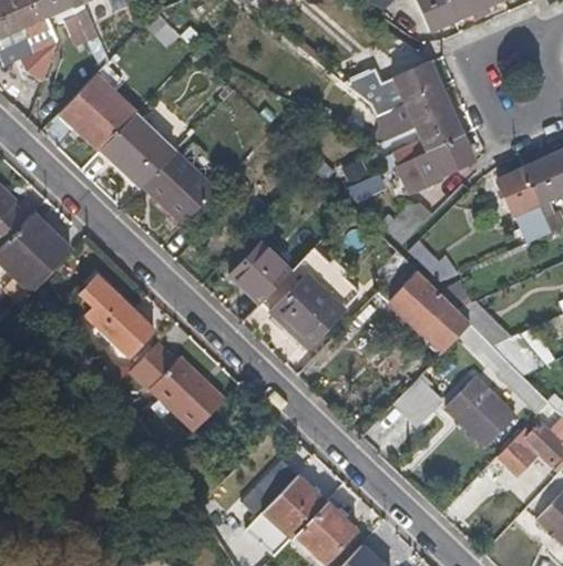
[(34,52),(22,27),(10,0),(0,0),(0,42),(3,49),(0,49),(0,53),(4,65),(22,58),(34,52)]
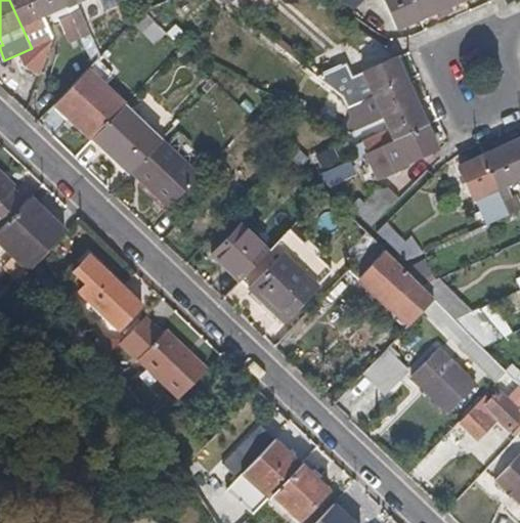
[(54,37),(45,15),(37,0),(9,0),(20,25),(32,48),(20,53),(26,67),(41,75),(49,50),(54,37)]
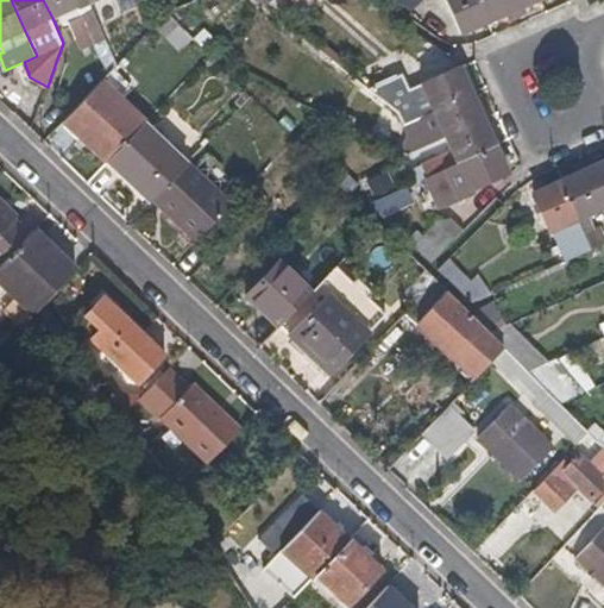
[(76,6),(74,0),(43,0),(52,18),(60,14),(76,6)]
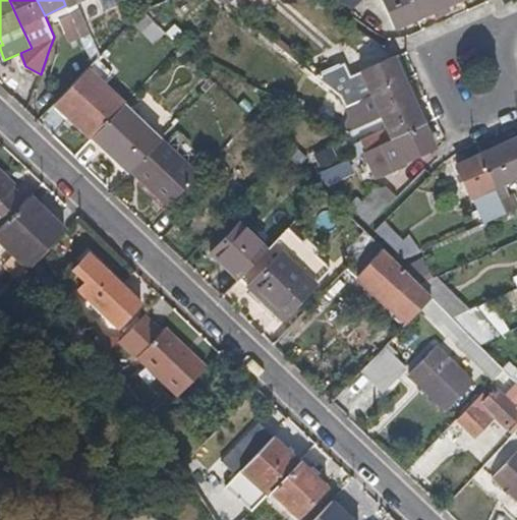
[(417,17),(409,0),(381,0),(394,26),(402,23),(417,17)]
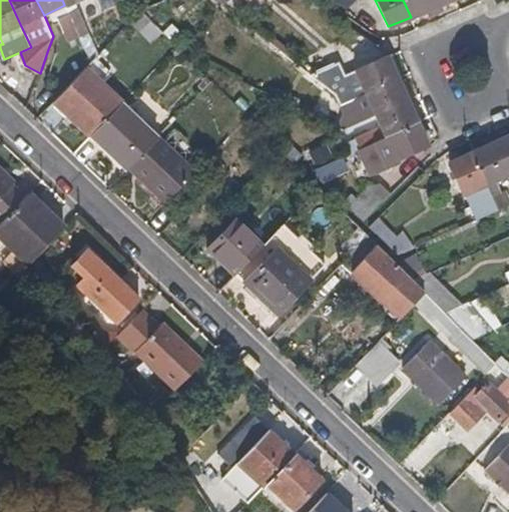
[(432,7),(429,0),(403,0),(411,17),(426,10),(432,7)]
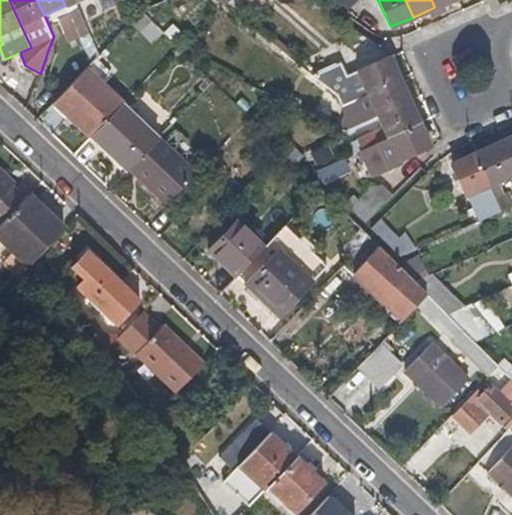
[(80,9),(76,1),(65,5),(69,13),(80,9)]
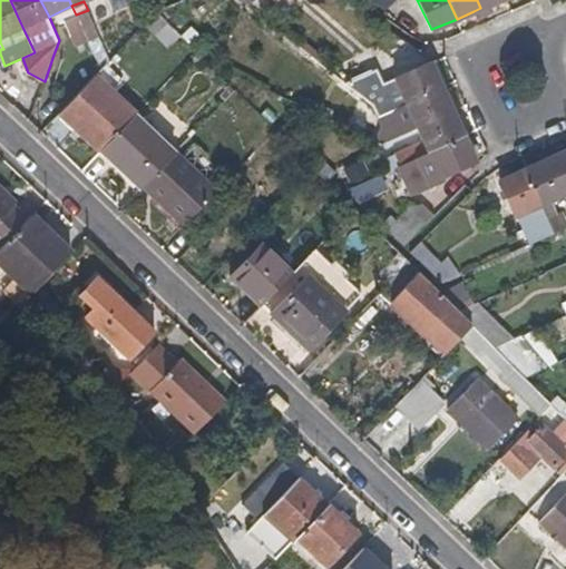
[(76,15),(71,6),(56,13),(59,21),(64,20),(76,15)]
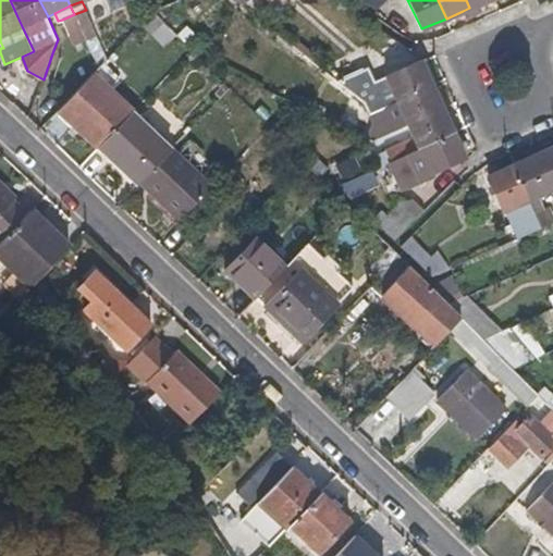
[(480,15),(476,5),(469,8),(474,17),(480,15)]
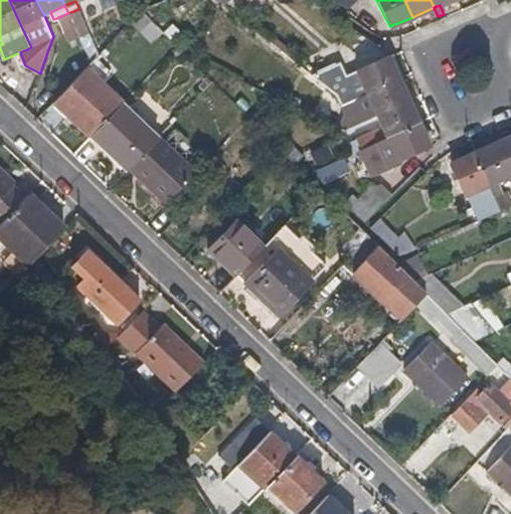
[(438,16),(434,7),(428,10),(430,15),(432,19),(438,16)]
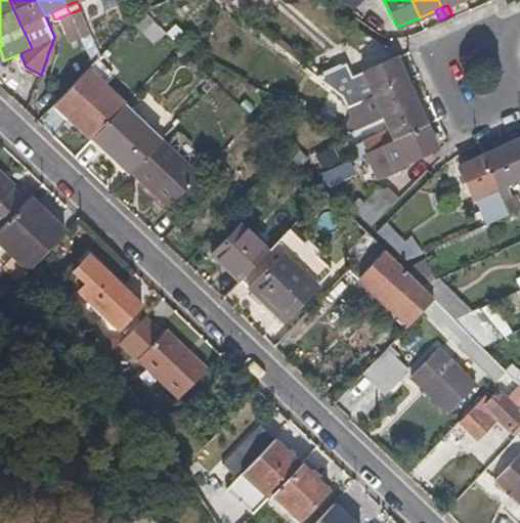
[(87,24),(81,9),(70,13),(77,29),(87,24)]
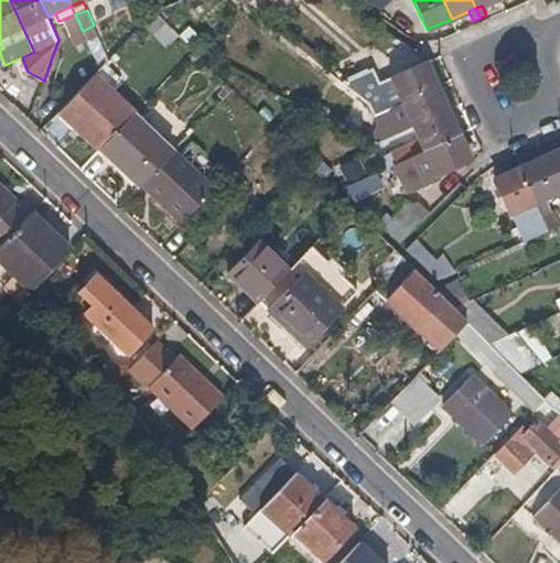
[(83,31),(75,14),(63,20),(70,36),(83,31)]
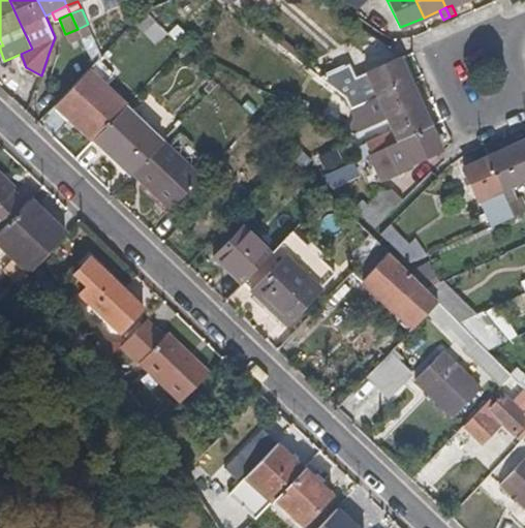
[(304,49),(288,36),(281,44),(298,58),(304,49)]
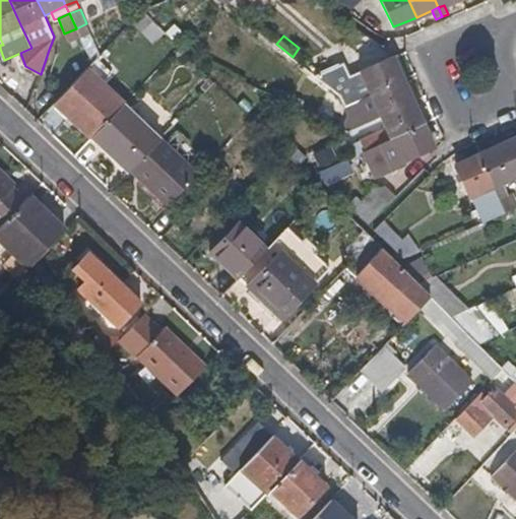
[(371,94),(402,80),(393,58),(386,60),(375,65),(350,76),(344,64),(317,76),(336,92),(341,93),(344,106),(359,100),(371,94)]
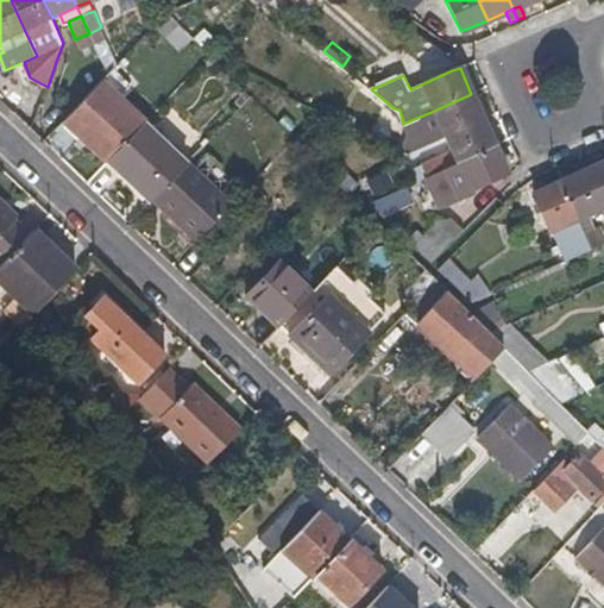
[(145,121),(101,81),(64,119),(108,162),(145,121)]
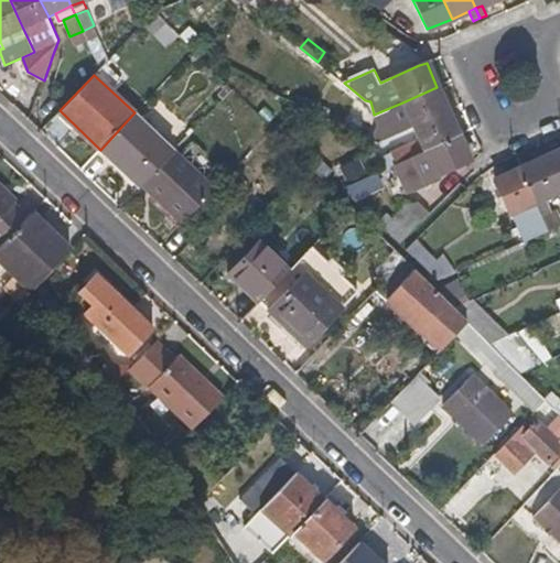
[(448,110),(437,87),(402,103),(412,127),(448,110)]
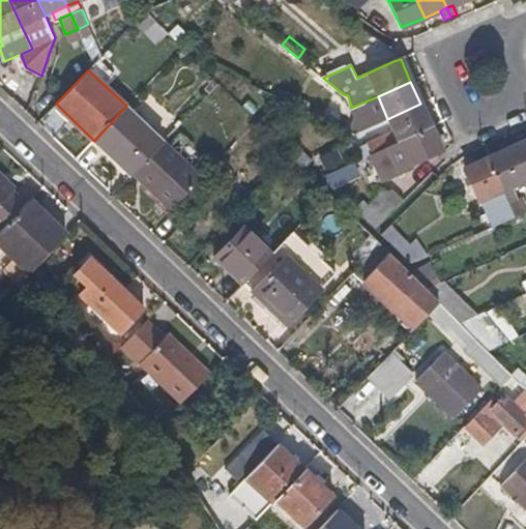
[(371,112),(366,101),(351,108),(355,118),(371,112)]
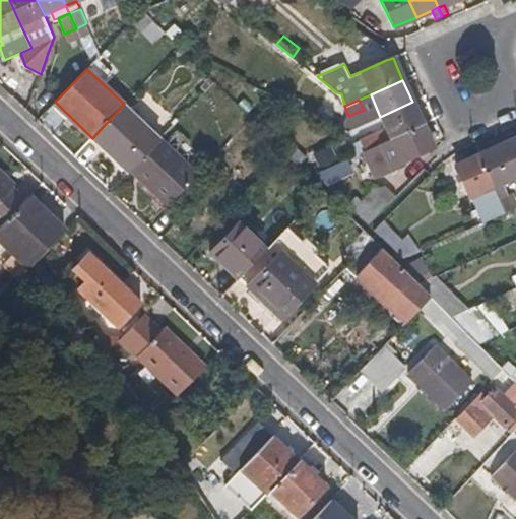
[(399,134),(423,124),(412,102),(380,117),(385,129),(372,134),(360,140),(364,150),(399,134)]
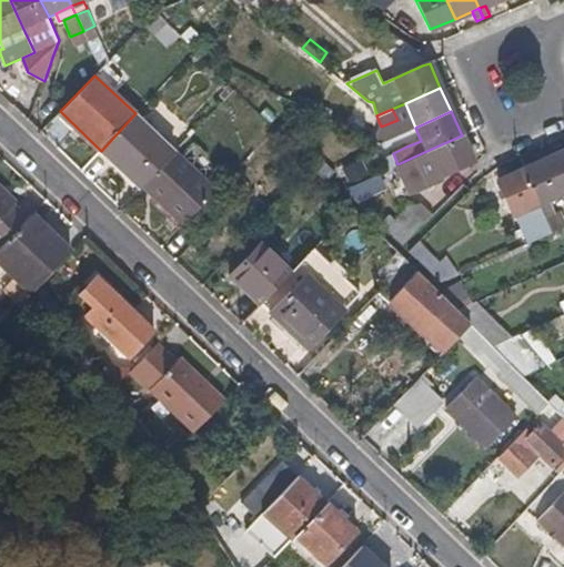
[(177,152),(136,113),(101,151),(141,189),(145,184),(160,170),(177,152)]
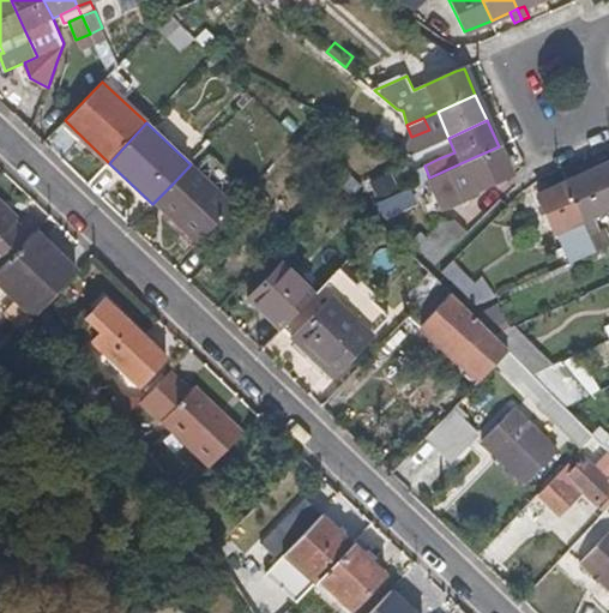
[(512,176),(499,146),(471,158),(429,178),(433,186),(439,200),(445,212),(458,206),(477,198),(475,192),(490,186),(512,176)]
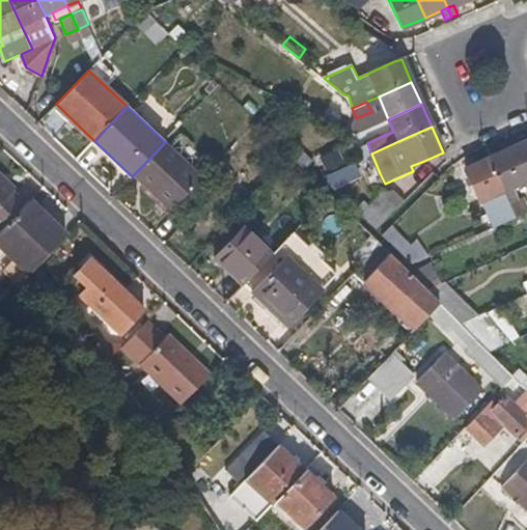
[(526,140),(510,147),(526,182),(526,140)]
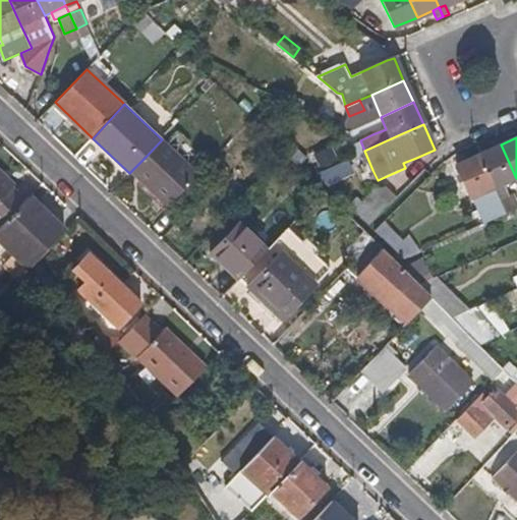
[(197,173),(162,139),(147,156),(133,169),(148,183),(169,203),(197,173)]
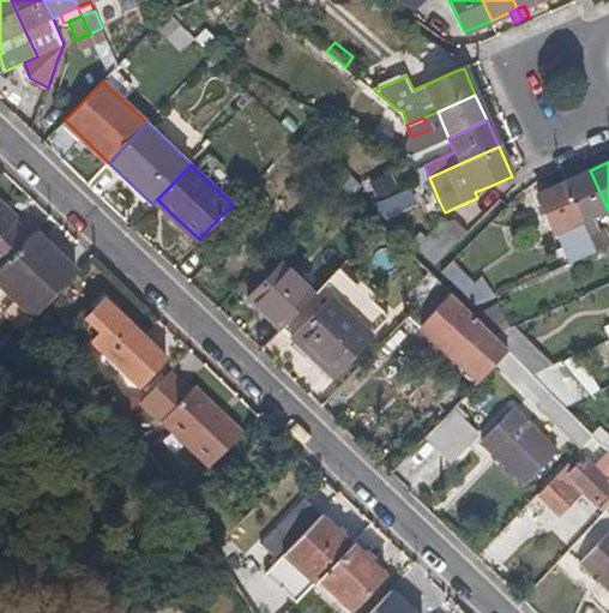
[(608,210),(590,170),(564,182),(582,221),(608,210)]
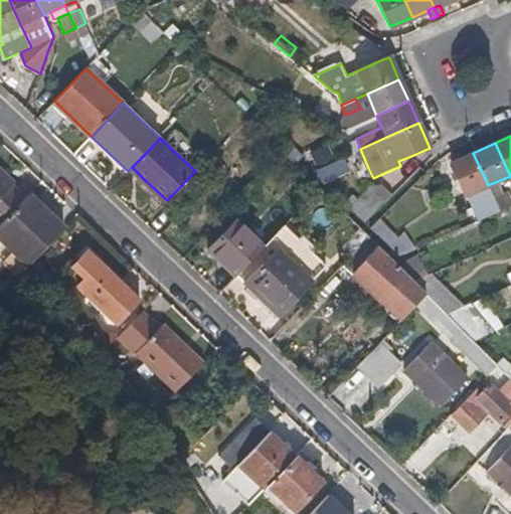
[(493,197),(488,185),(473,153),(449,164),(463,196),(465,197),(475,221),(500,211),(493,197)]
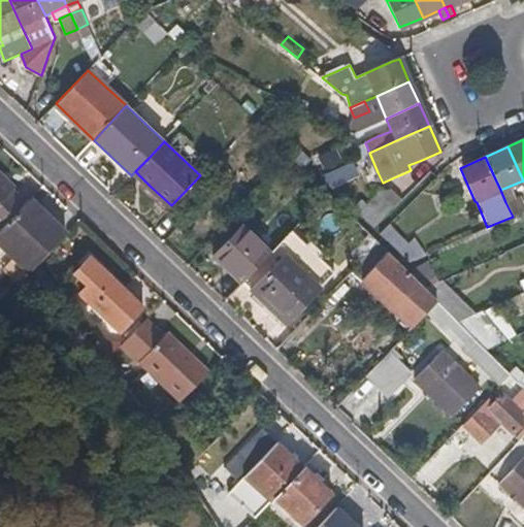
[(27,203),(13,190),(18,187),(0,168),(0,228),(1,230),(27,203)]
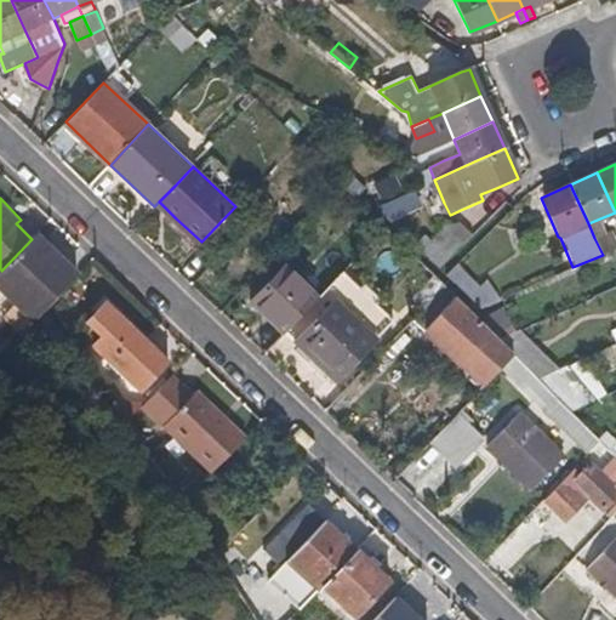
[(201,242),(176,219),(171,223),(197,246),(201,242)]
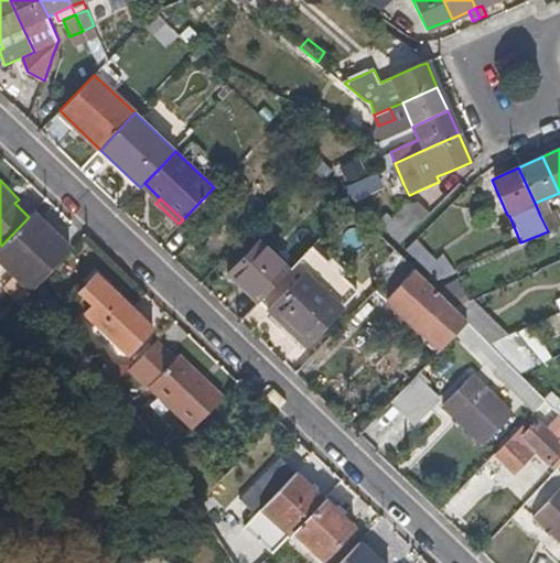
[(372,225),(350,204),(336,218),(359,238),(372,225)]
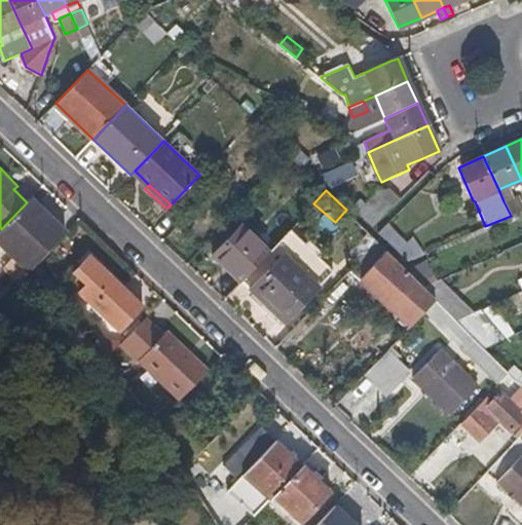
[(373,224),(399,198),(390,191),(379,202),(366,216),(373,224)]
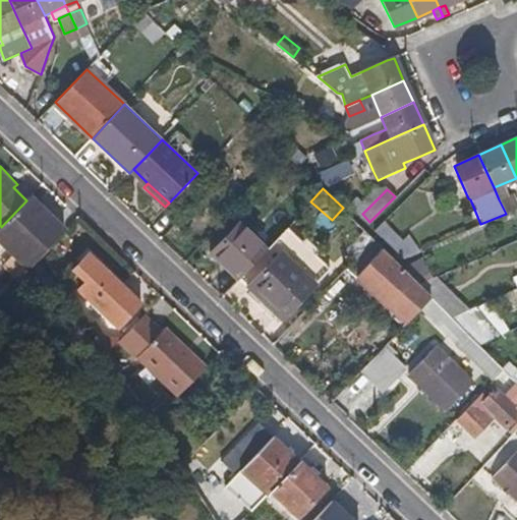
[(516,200),(514,195),(512,196),(510,195),(499,199),(506,214),(516,209),(516,200)]
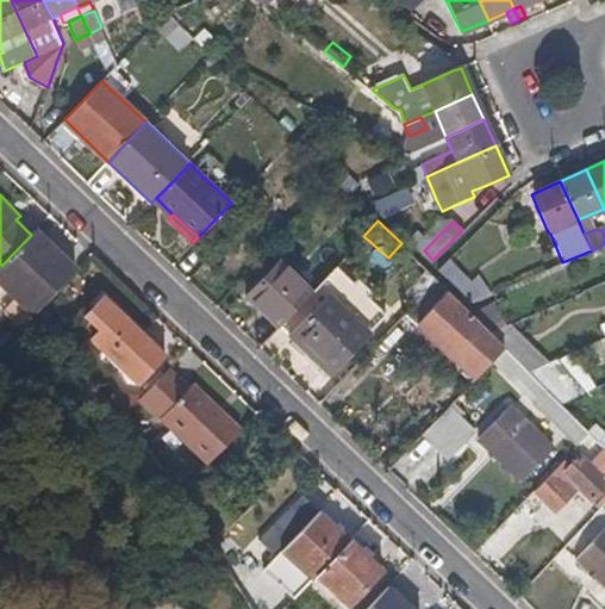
[(78,272),(36,230),(31,235),(1,266),(0,267),(0,278),(35,315),(54,297),(78,272)]
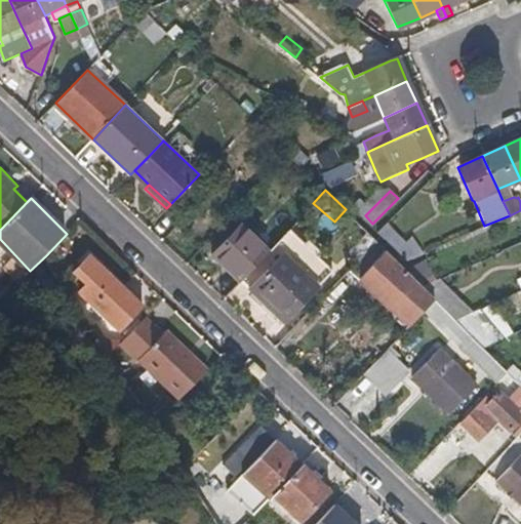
[(347,235),(359,223),(347,210),(346,209),(334,222),(347,235)]
